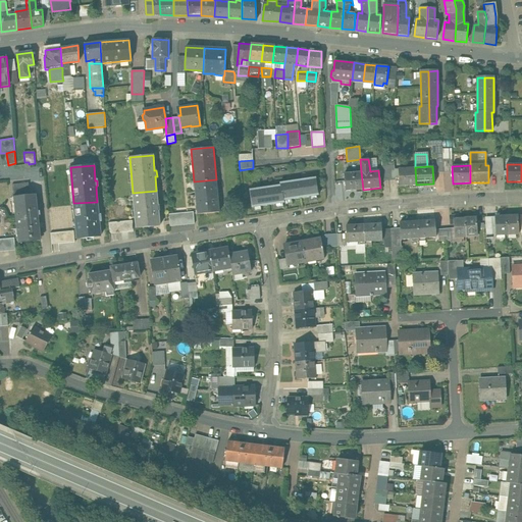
[(415,167),(398,168),(399,186),(416,185),(415,167)]
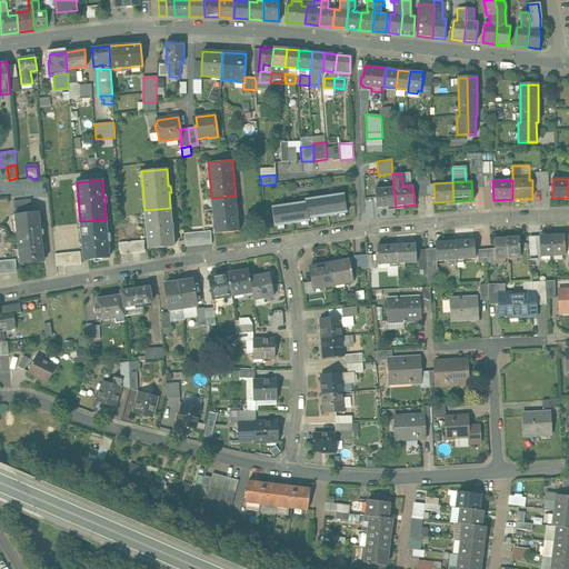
[(393,187),(375,189),(376,208),(396,207),(393,187)]
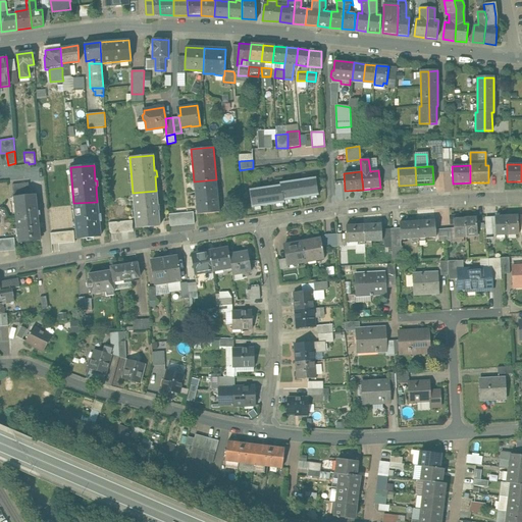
[(281,186),(283,201),(319,195),(316,178),(280,184),(281,186)]
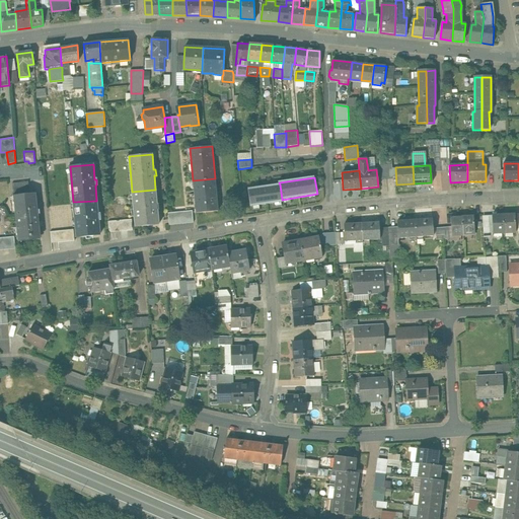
[(215,178),(193,180),(196,214),(218,211),(215,178)]
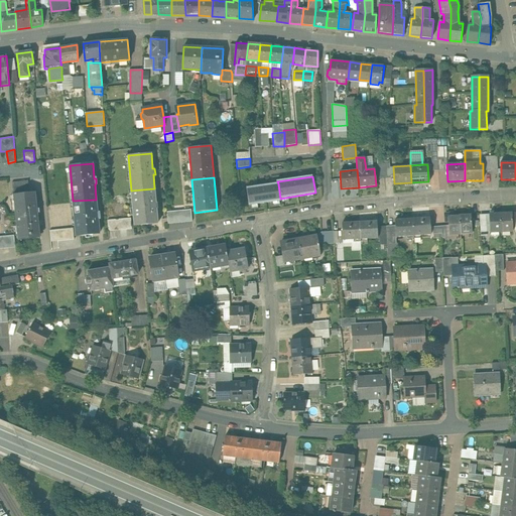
[(27,180),(12,182),(13,195),(28,192),(27,180)]
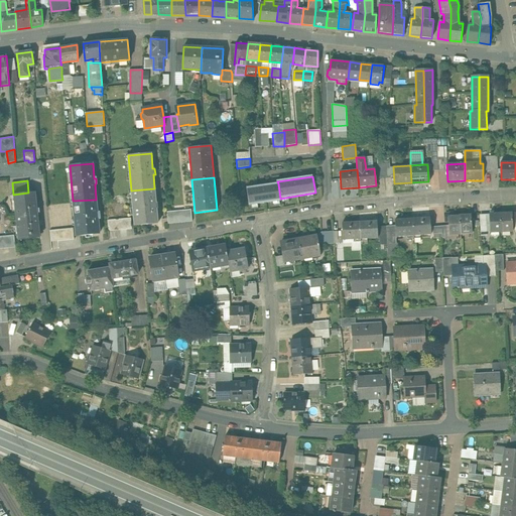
[(280,199),(278,183),(247,188),(250,205),(281,201),(280,199)]
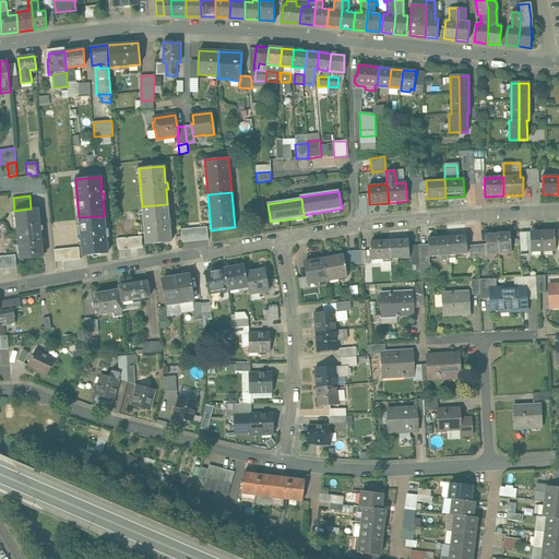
[(167,204),(142,206),(145,245),(171,242),(169,226),(171,226),(170,219),(169,219),(167,204)]
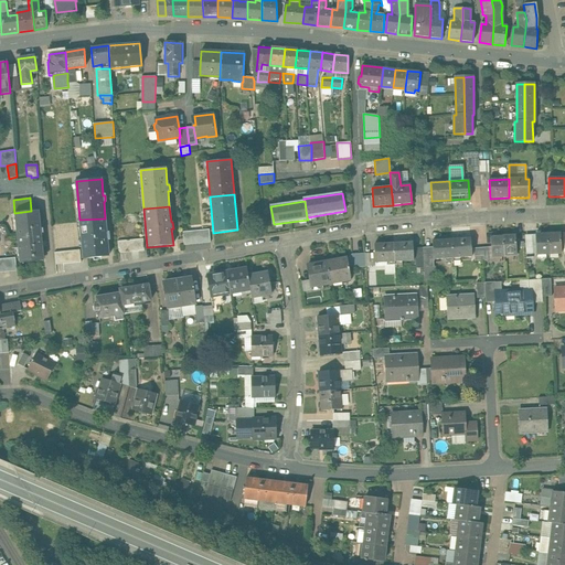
[(18,236),(42,234),(39,211),(31,211),(14,213),(18,236)]
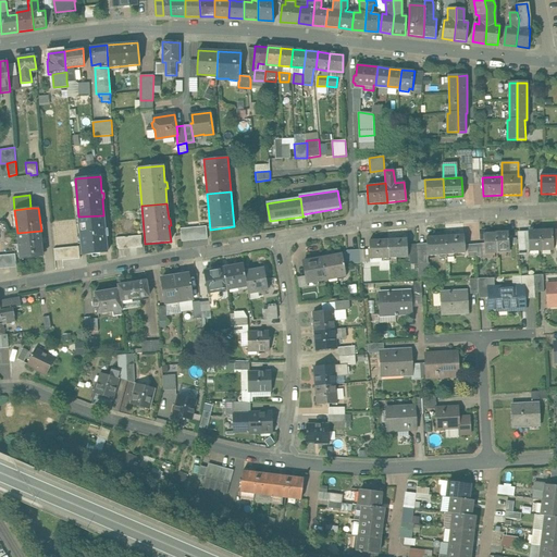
[(103,215),(78,217),(82,255),(107,251),(106,236),(108,236),(107,230),(104,230),(103,215)]
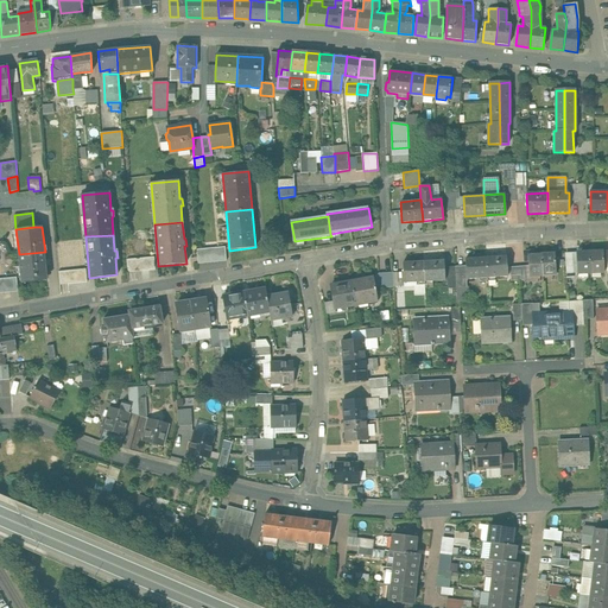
[(225,247),(197,249),(198,264),(227,261),(225,247)]
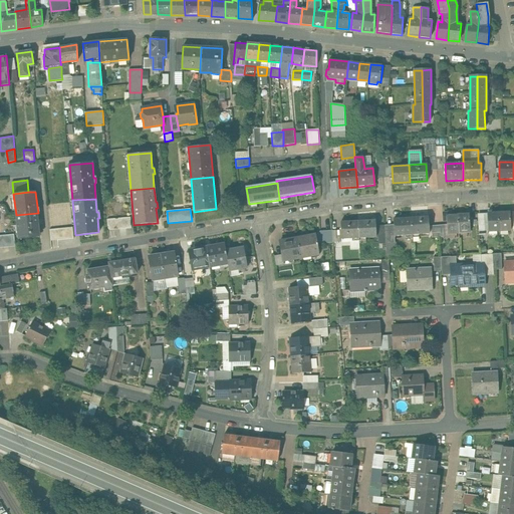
[(38,213),(16,215),(18,236),(40,233),(38,213)]
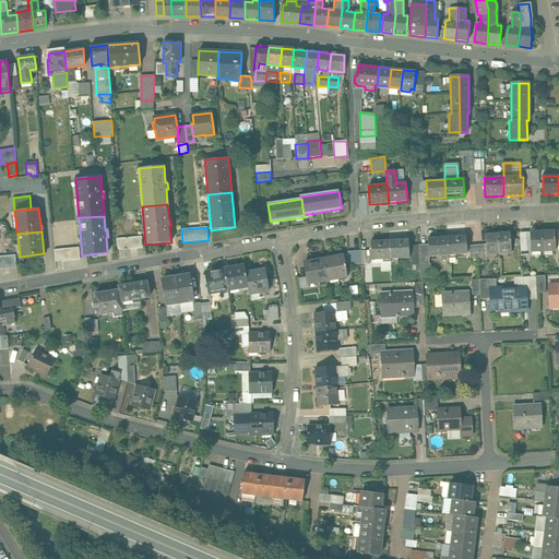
[(498,234),(487,234),(487,232),(483,232),(483,240),(486,240),(487,254),(499,253),(498,234)]
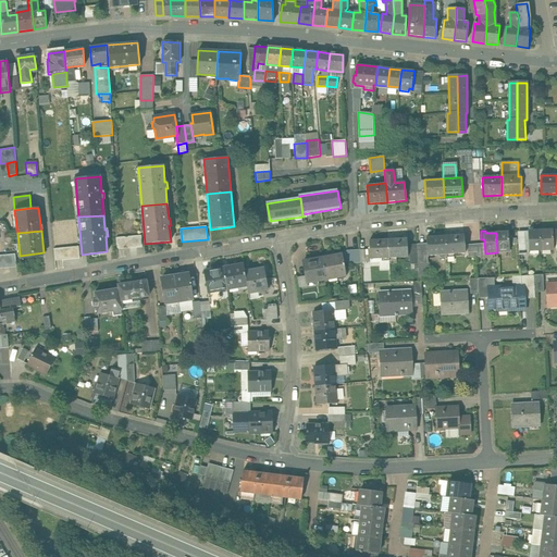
[(541,231),(528,232),(529,251),(542,251),(541,231)]
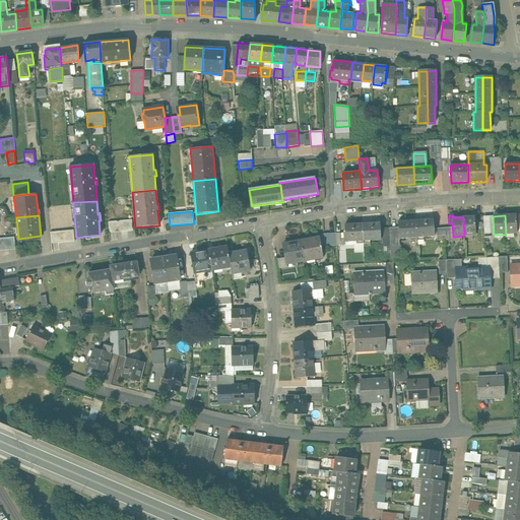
[(516,215),(505,215),(506,235),(517,234),(516,215)]
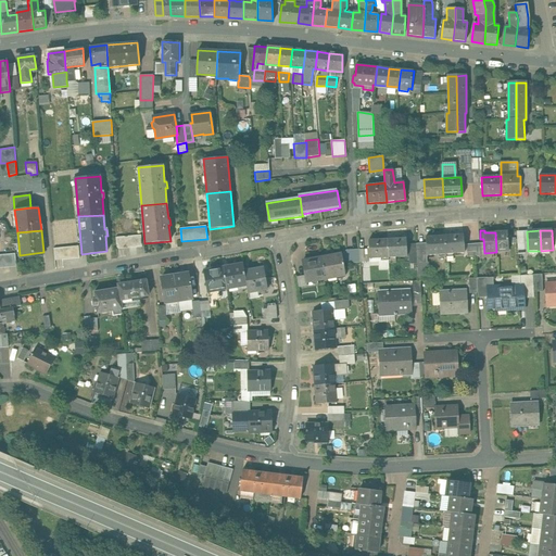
[(507,231),(495,232),(496,252),(508,251),(507,231)]
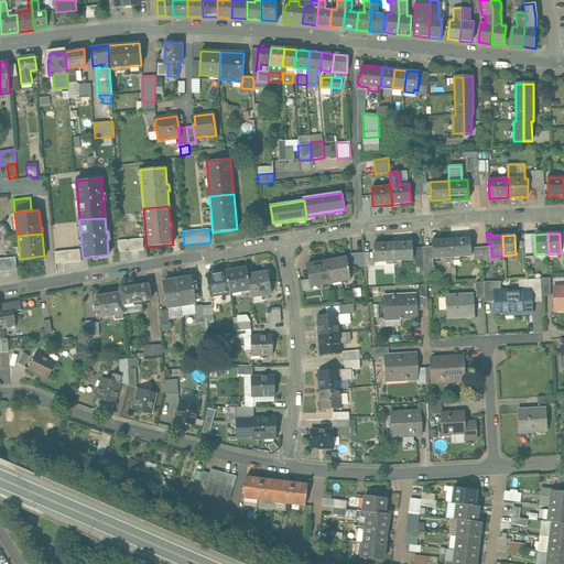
[(143,238),(117,241),(118,253),(144,251),(143,238)]
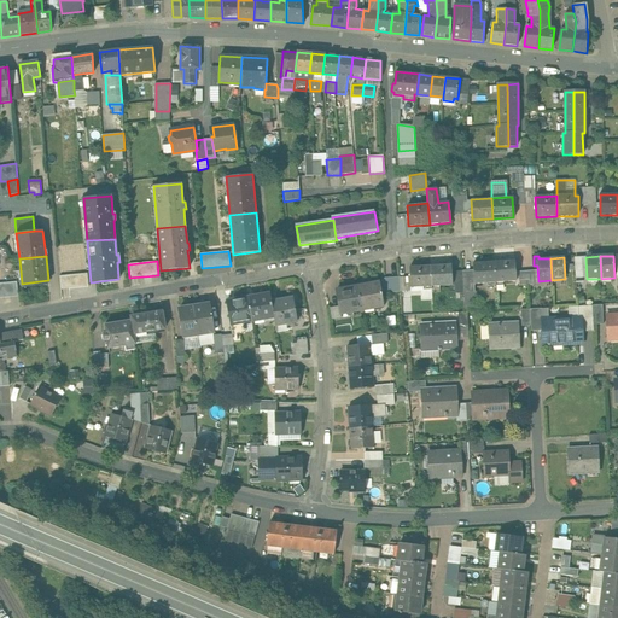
[(514,261),(494,262),(495,283),(516,281),(514,261)]
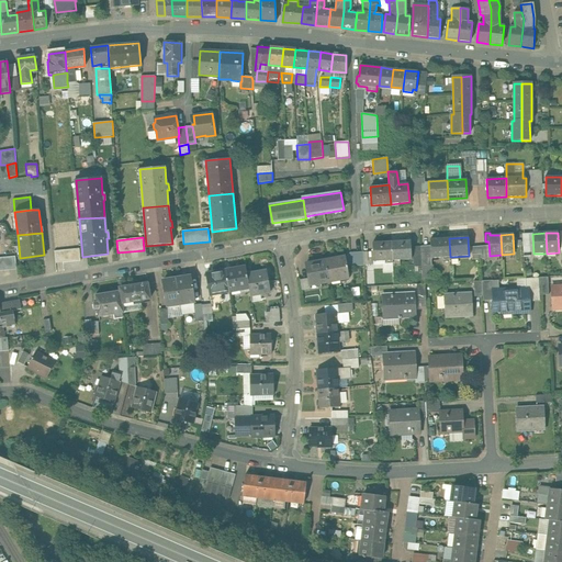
[(449,238),(430,239),(430,249),(431,258),(450,257),(449,238)]
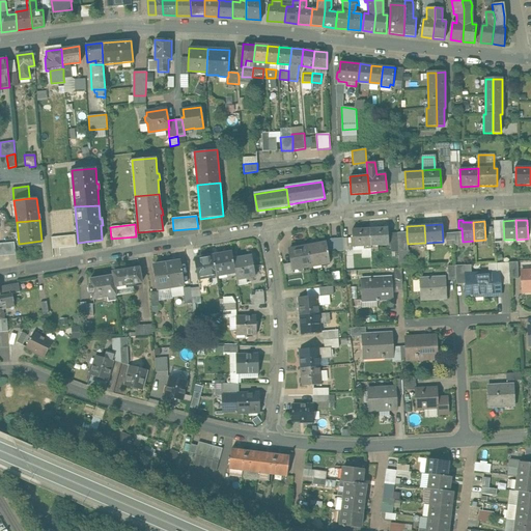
[(387,227),(369,228),(370,246),(389,245),(387,227)]
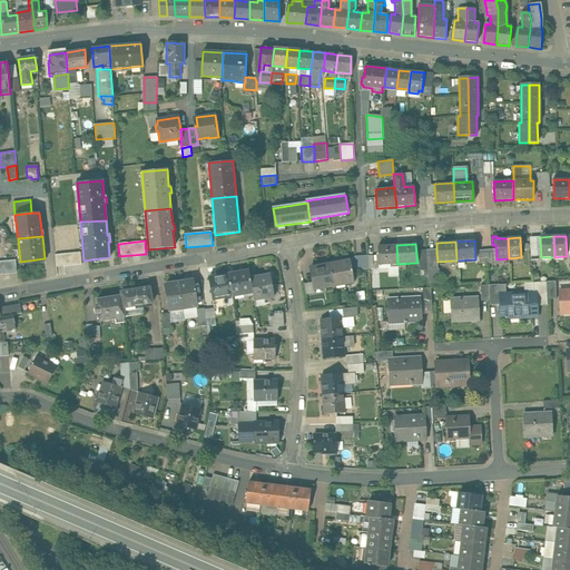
[(396,245),(377,246),(379,265),(397,264),(396,245)]
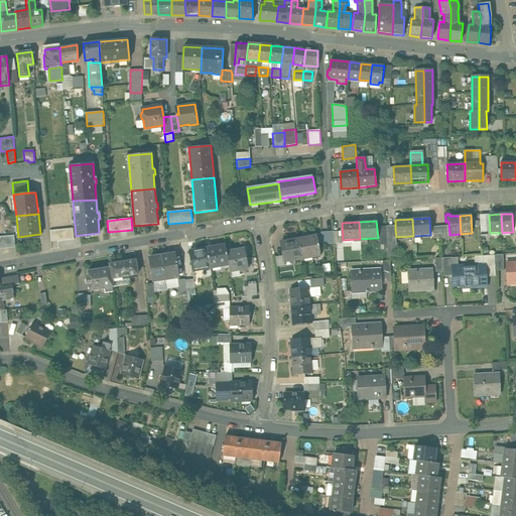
[(73,228),(49,230),(50,241),(74,239),(73,228)]
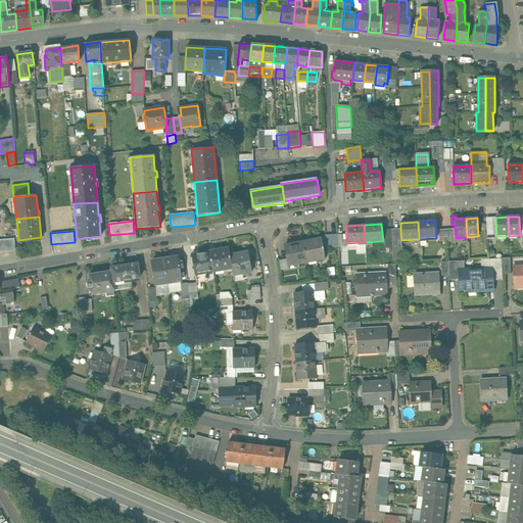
[(392,232),(384,233),(385,247),(392,247),(392,232)]
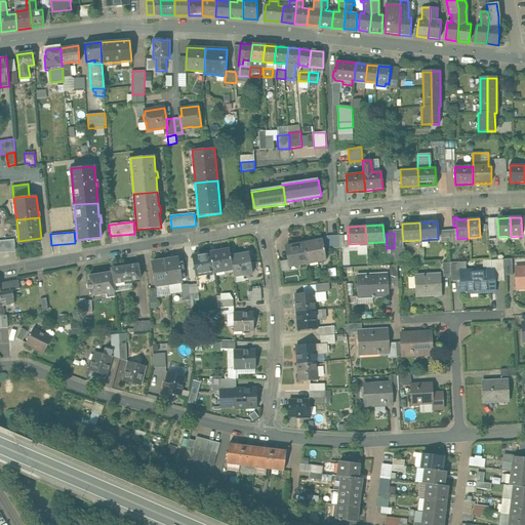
[(402,233),(394,233),(394,248),(403,248),(403,241),(402,233)]
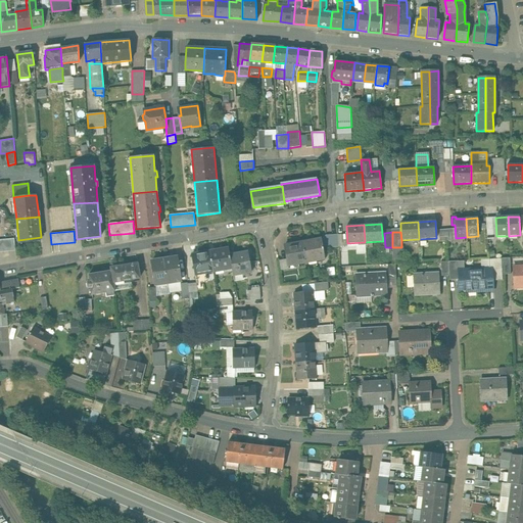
[(338,235),(326,236),(326,247),(339,246),(338,235)]
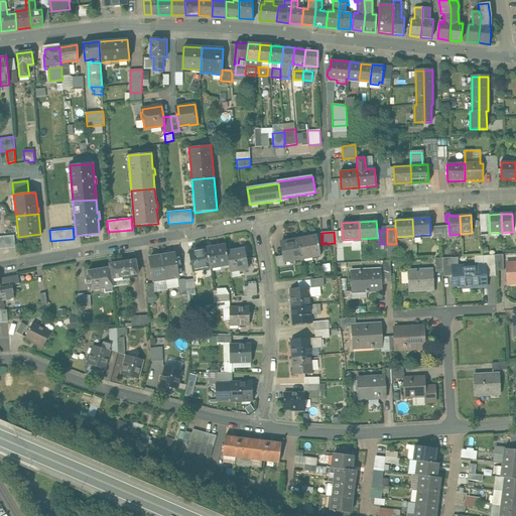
[(14,235),(0,236),(0,248),(15,247),(14,235)]
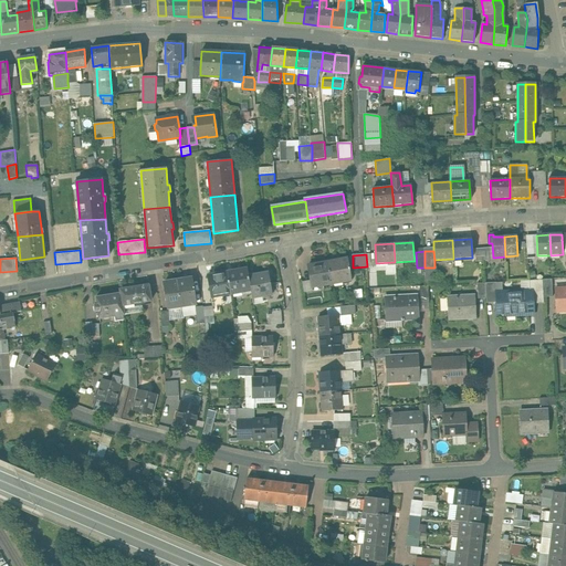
[(348,259),(327,262),(332,283),(352,280),(348,259)]
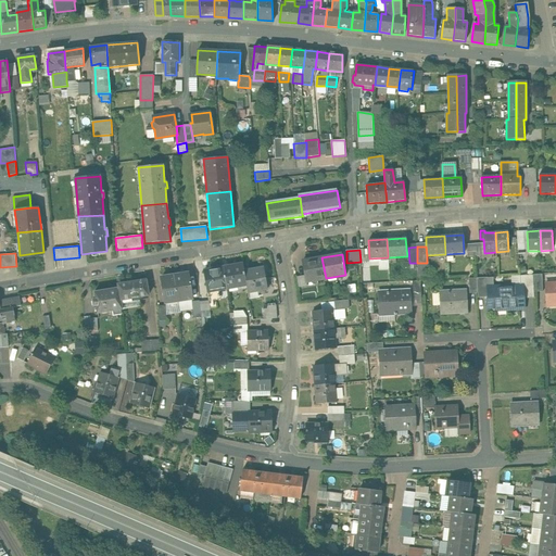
[(321,257),(302,261),(306,282),(326,278),(321,257)]
